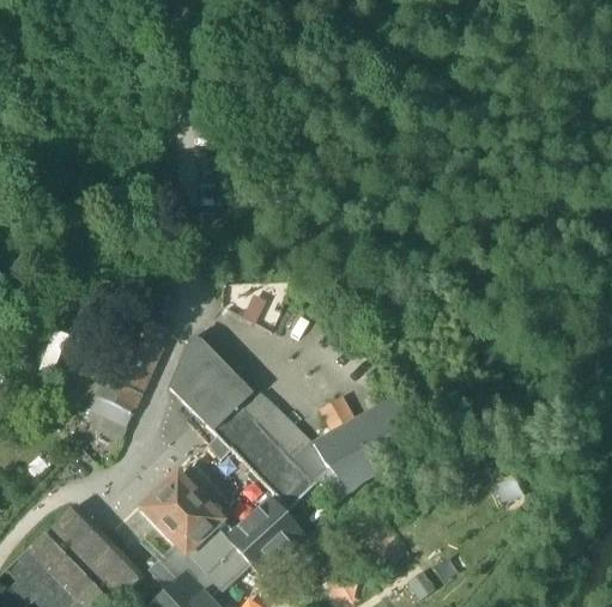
[(256,320),(267,296),(254,290),(243,314),(256,320)]
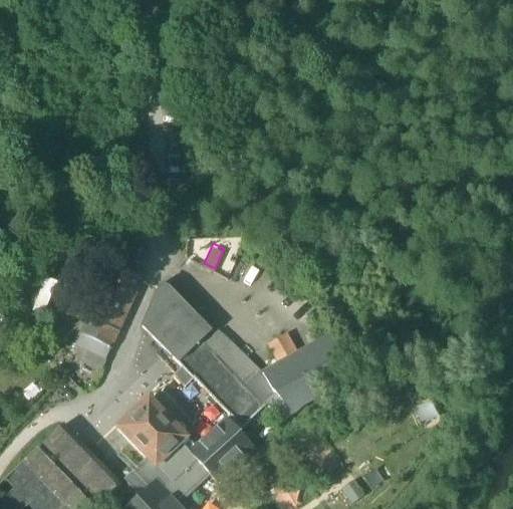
[(90,314),(119,328),(144,276),(113,262),(90,314)]
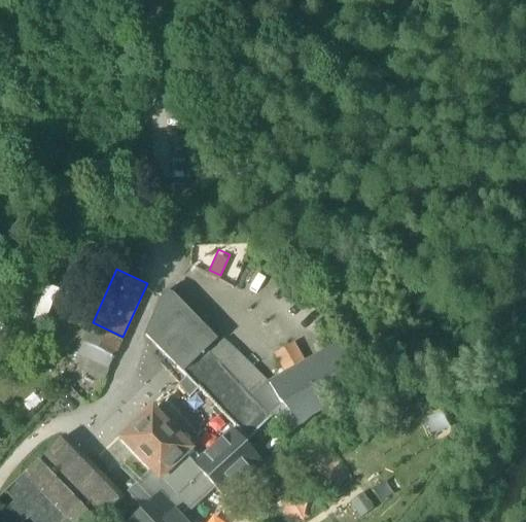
[(146,333),(183,370),(207,347),(213,341),(216,337),(174,292),(166,289),(146,333)]
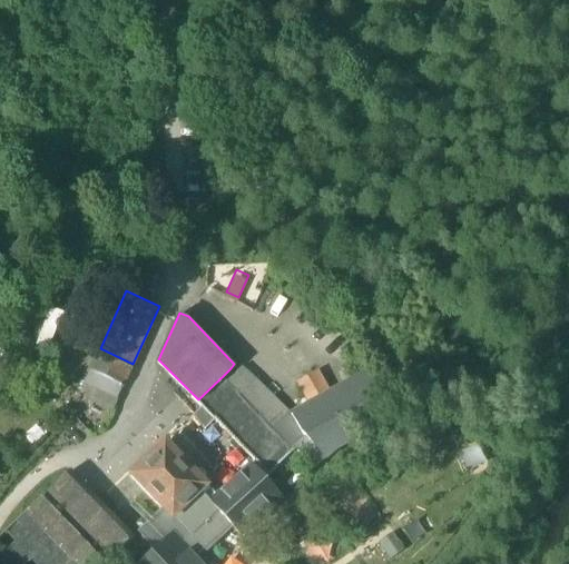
[(101,388),(117,396),(133,364),(100,348),(90,368),(101,388)]
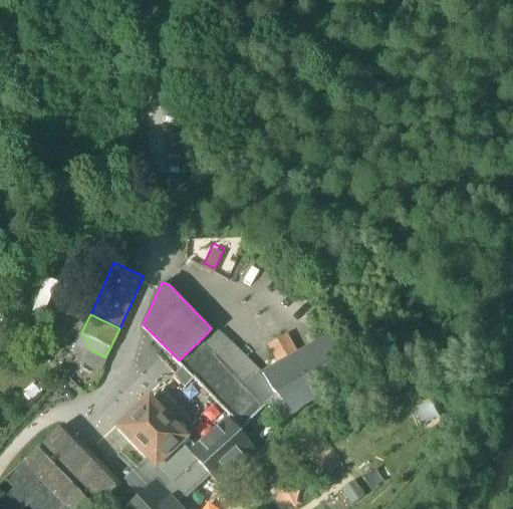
[(264,405),(268,401),(277,392),(263,371),(264,371),(232,339),(219,327),(214,332),(211,335),(205,341),(264,405)]
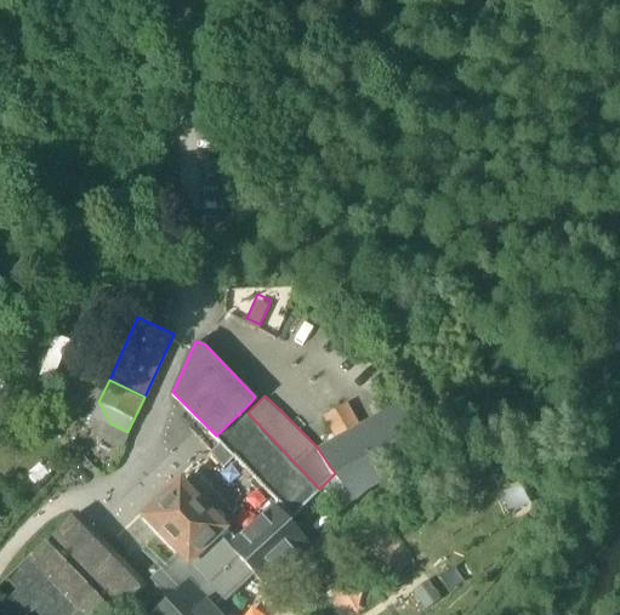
[(333,432),(358,417),(348,398),(323,411),(333,432)]
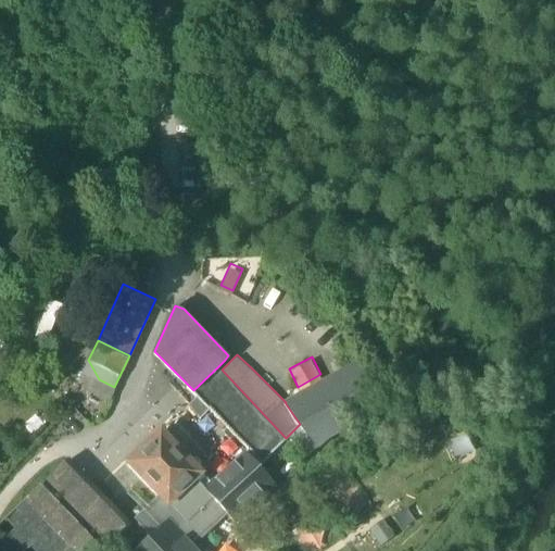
[(218,366),(222,370),(228,363),(225,360),(218,366)]
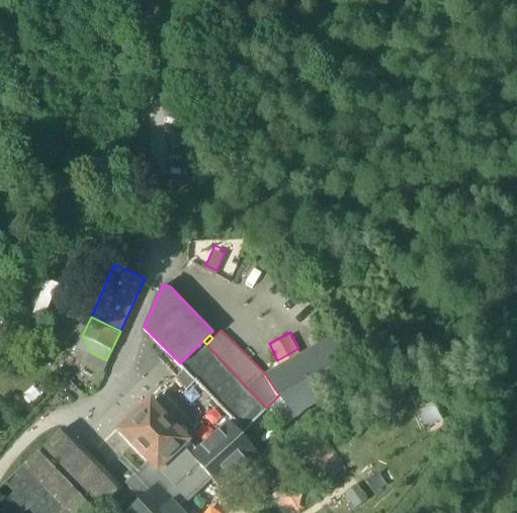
[(333,337),(266,374),(265,374),(279,395),(296,415),(306,406),(357,376),(333,337)]
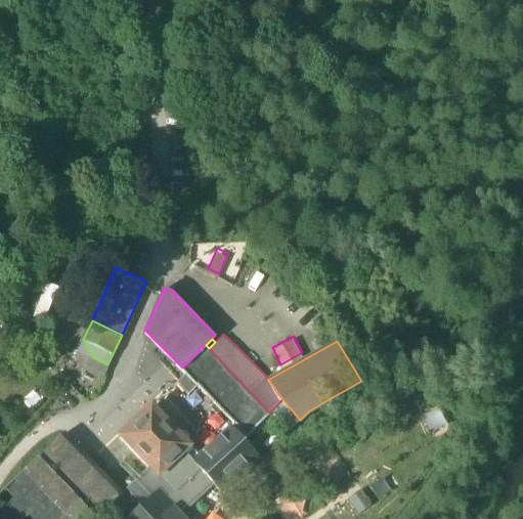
[(248,434),(269,413),(209,348),(206,345),(182,368),(186,372),(179,379),(190,390),(198,384),(198,383),(248,434)]
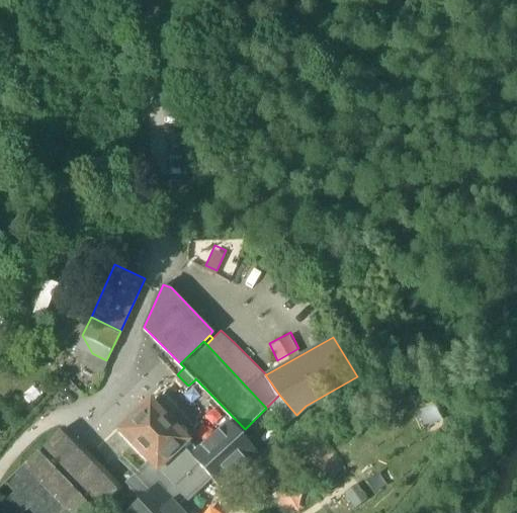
[(296,415),(279,395),(270,404),(286,424),(296,415)]
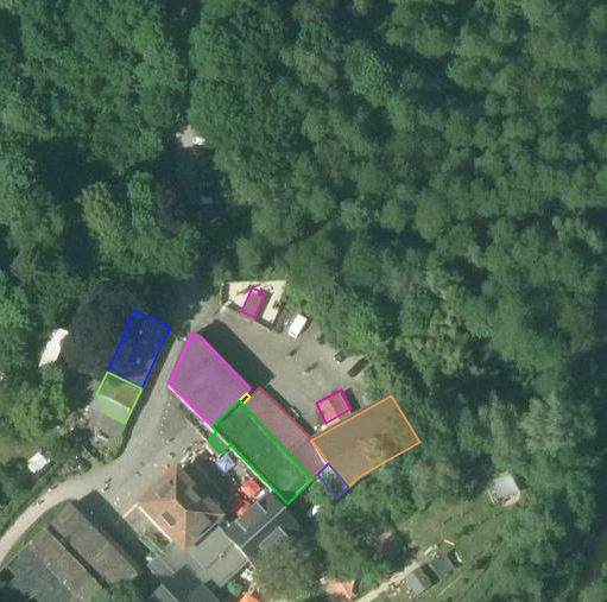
[(140,505),(175,540),(185,552),(189,549),(216,524),(223,517),(177,469),(140,505)]
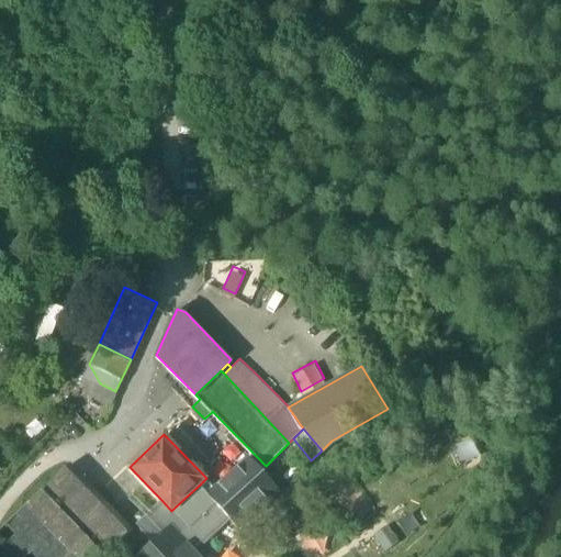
[(231,517),(237,526),(280,488),(249,454),(214,486),(208,492),(231,517)]
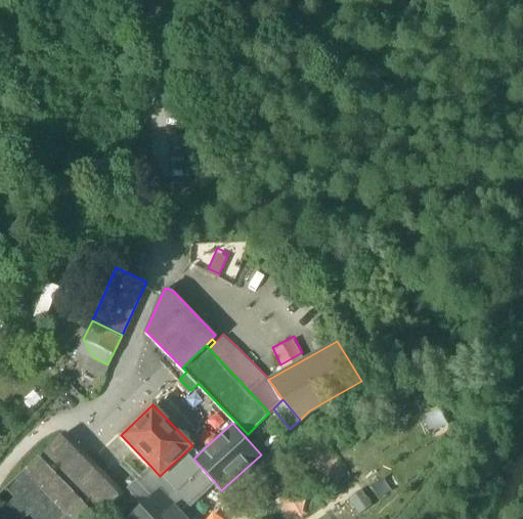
[(0,504),(4,518),(95,518),(124,492),(66,431),(0,492),(0,504)]
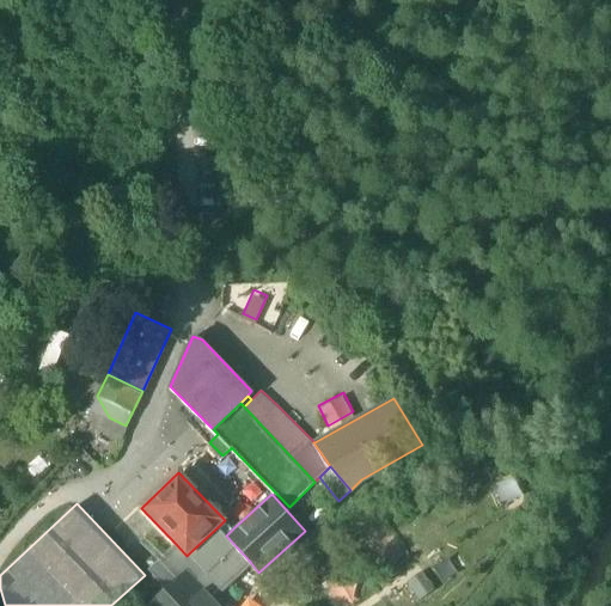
[(226,536),(218,527),(190,552),(206,569),(196,579),(214,598),(251,563),(226,536)]
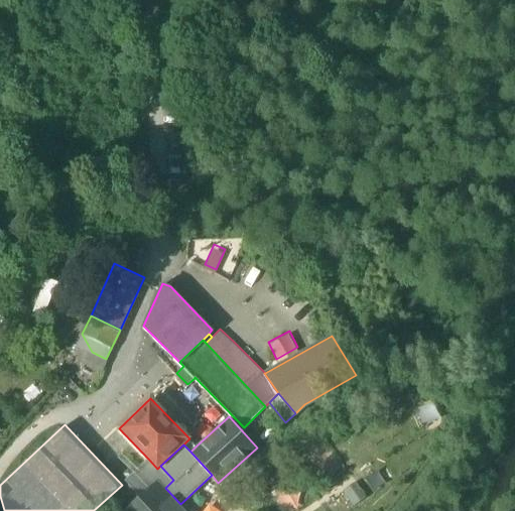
[(127,479),(141,495),(157,480),(165,488),(173,480),(160,466),(157,469),(148,459),(134,472),(129,467),(124,472),(129,477),(127,479)]
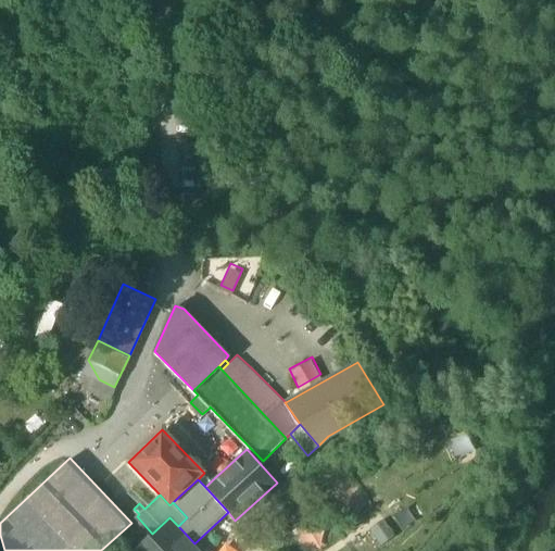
[(201,550),(194,543),(178,526),(169,517),(152,534),(134,550),(201,550)]
